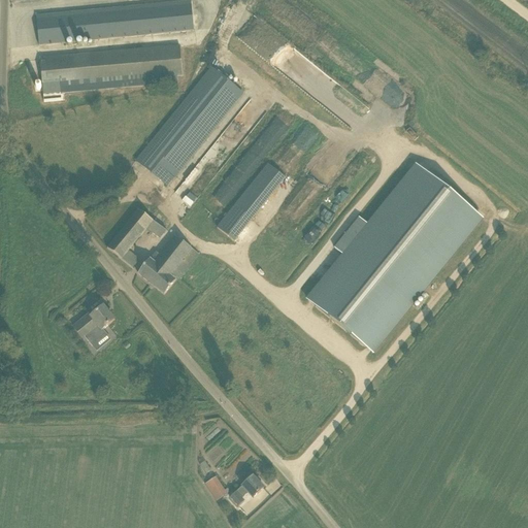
[(191,2),(36,17),(39,45),(194,31),(191,2)]
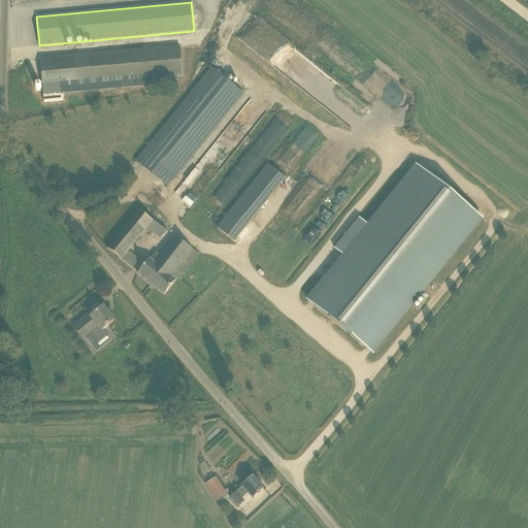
[(40,60),(43,89),(183,76),(180,47),(40,60)]
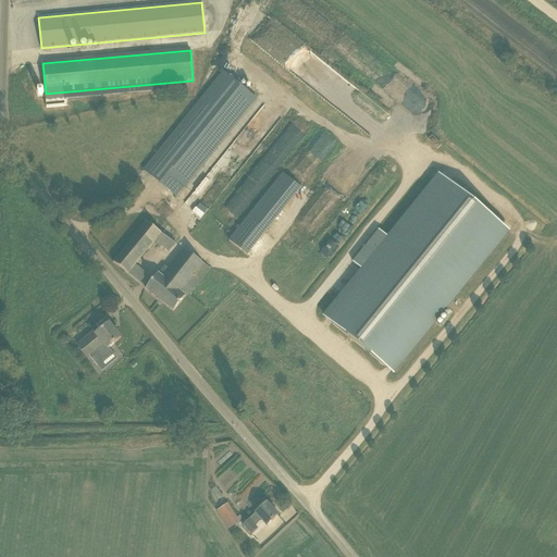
[(177,197),(226,137),(257,98),(223,71),(193,110),(144,171),(177,197)]
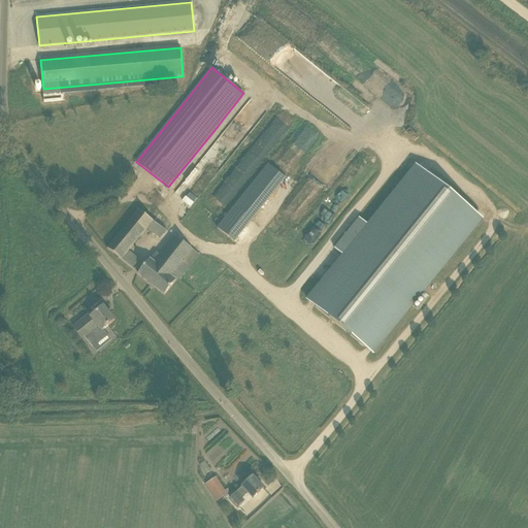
[(217,228),(235,242),(284,176),(265,163),(217,228)]
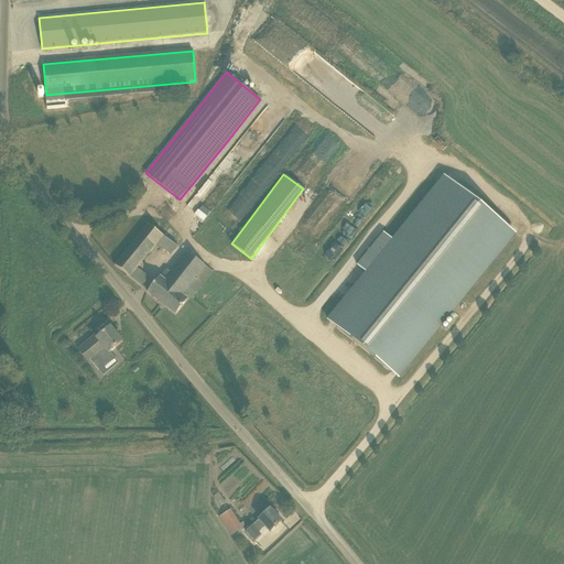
[(399,380),(517,235),(444,176),(392,240),(383,232),(357,266),(366,273),(326,321),(399,380)]
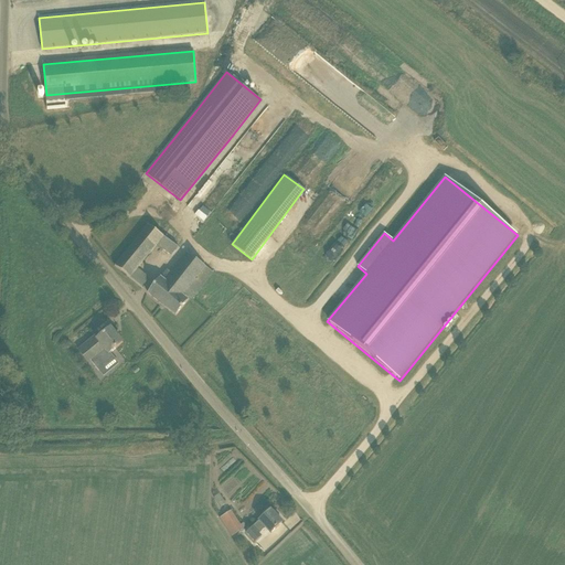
[(178,247),(147,225),(116,264),(116,265),(115,266),(130,279),(157,247),(172,256),(178,247)]
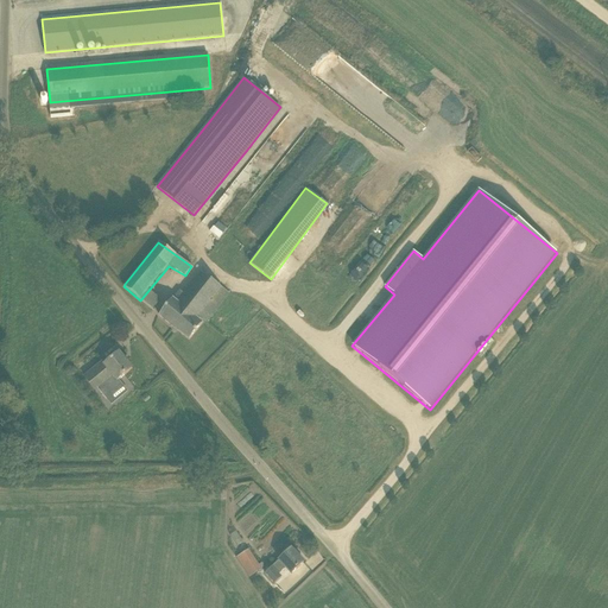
[(177,303),(197,320),(200,317),(207,323),(229,293),(201,273),(177,303)]
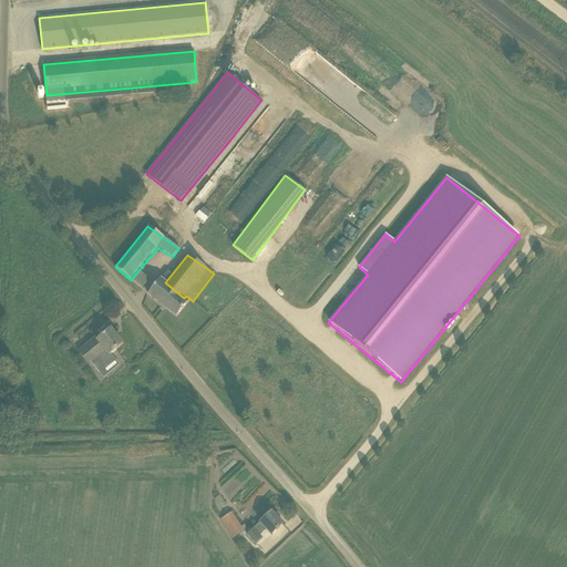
[(184,298),(165,282),(161,279),(148,295),(176,317),(188,301),(184,298)]
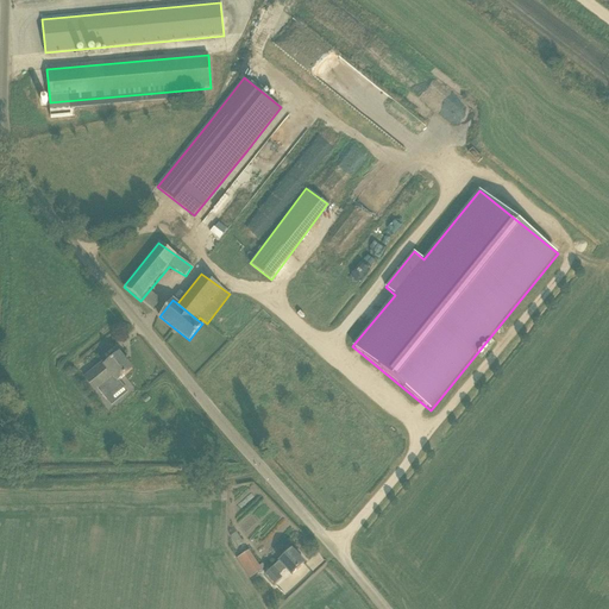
[(132,369),(119,353),(105,365),(104,363),(85,378),(95,393),(98,390),(106,400),(121,387),(118,381),(132,369)]
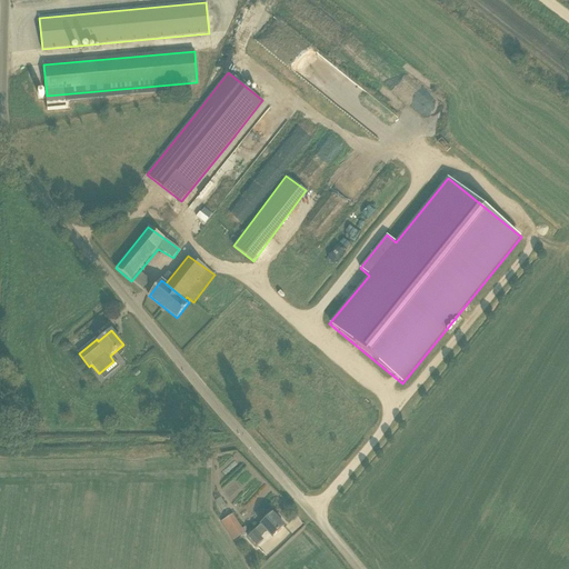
[(233,513),(221,521),(233,540),(245,532),(233,513)]
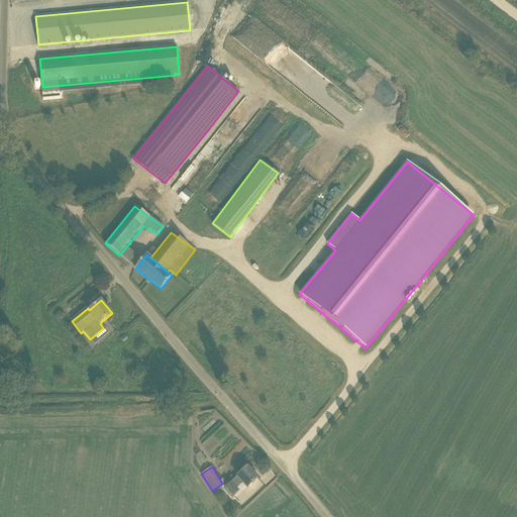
[(247,489),(259,479),(256,477),(257,476),(254,472),(252,473),(247,468),(237,477),(231,483),(225,488),(233,497),(239,491),(236,489),(242,483),(247,489)]
